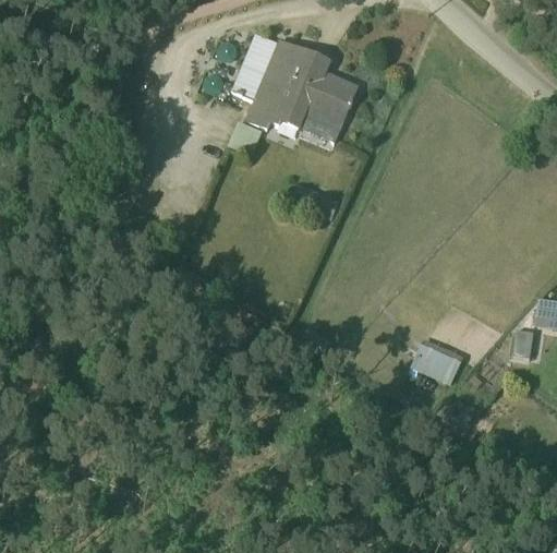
[(358,87),(326,74),(330,64),(256,33),(231,91),(254,100),(244,121),(265,130),(266,125),(293,136),(297,125),(335,142),(358,87)]
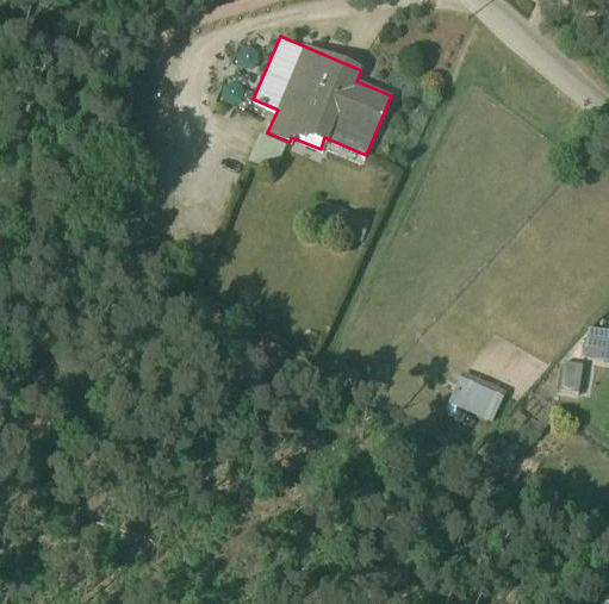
[(258,135),(247,160),(274,172),(285,145),(258,135)]
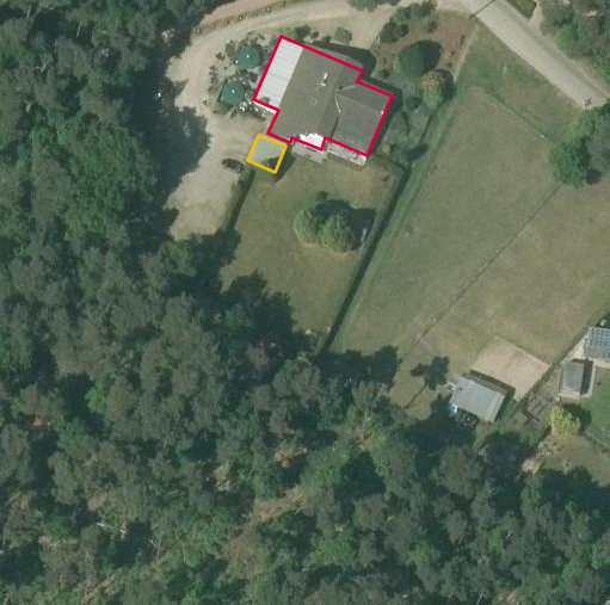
[(609,329),(589,327),(585,357),(609,360),(609,329)]
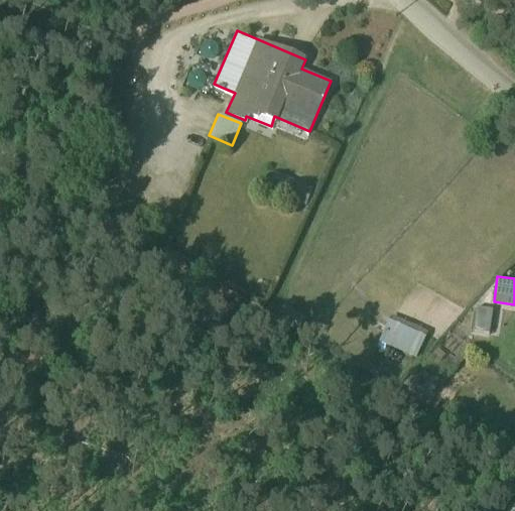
[(425,330),(389,314),(379,339),(414,354),(425,330)]
